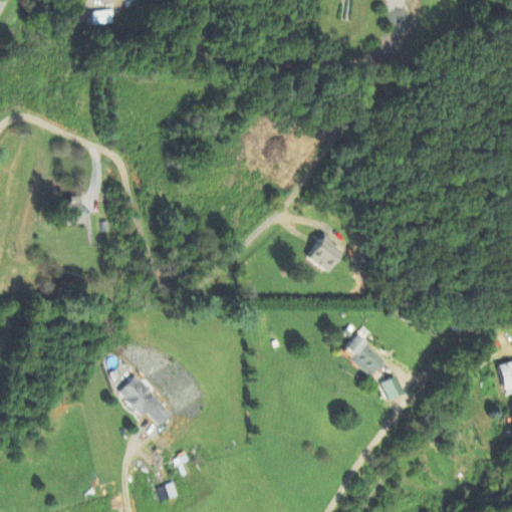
[(92,10),(92,24),(116,23),(115,9),(92,10)]
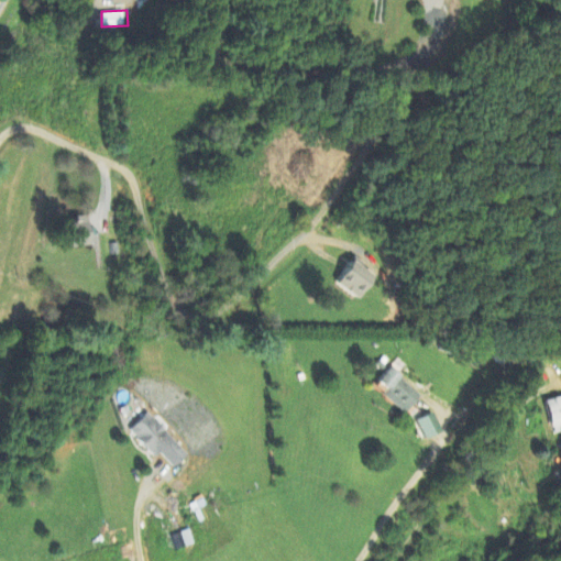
[(69,219),(73,246),(92,244),(89,217),(69,219)]
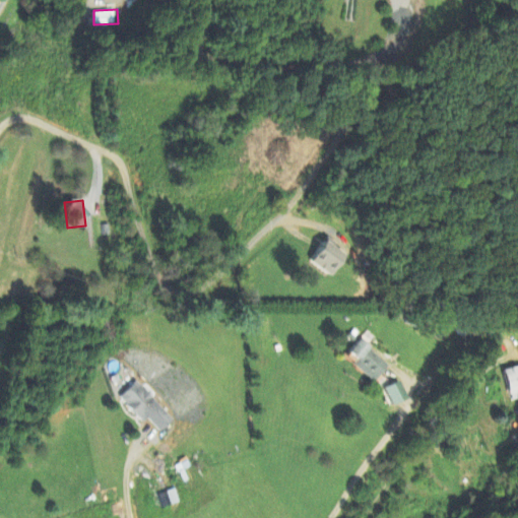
[(313,263),(335,273),(345,251),(335,247),(338,242),(326,236),(313,263)]
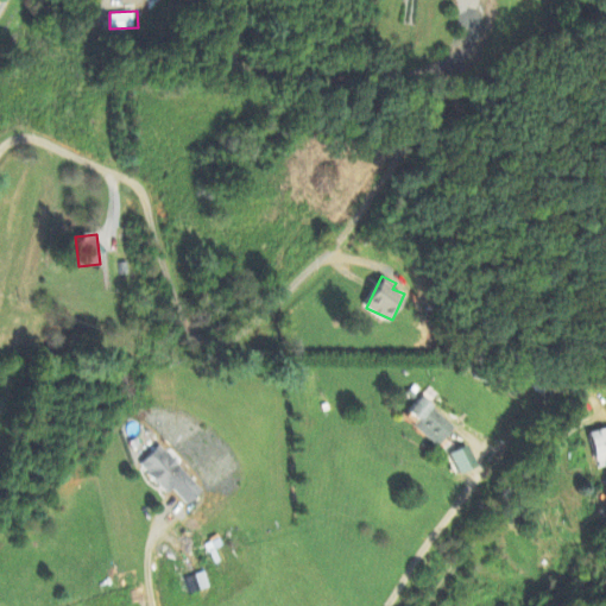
[(437,446),(455,425),(422,395),(408,411),(418,421),(414,424),(437,446)]
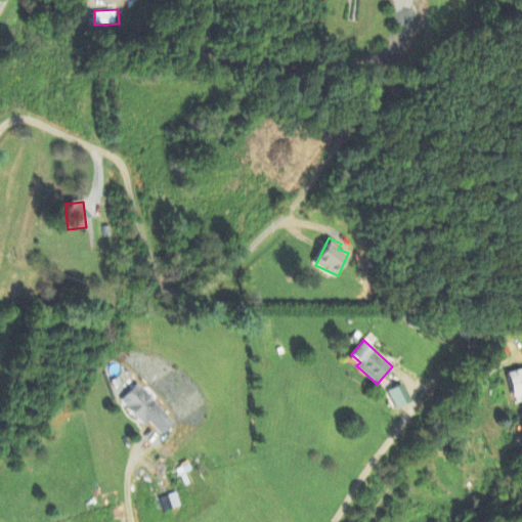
[(177,422),(139,382),(122,399),(146,425),(150,420),(164,434),(177,422)]
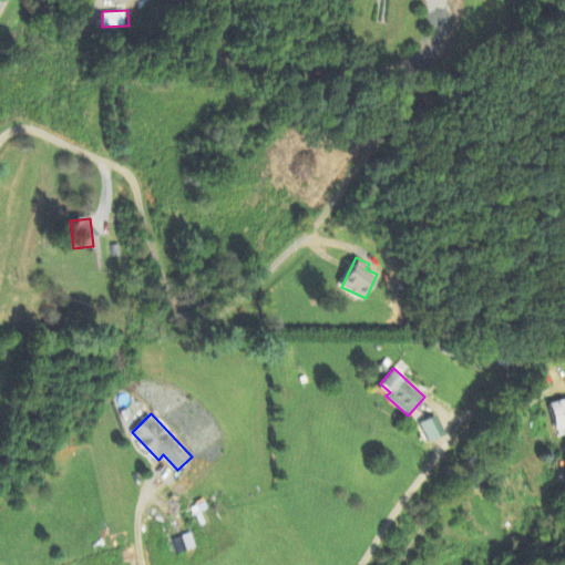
[(445,433),(435,413),(418,422),(428,441),(445,433)]
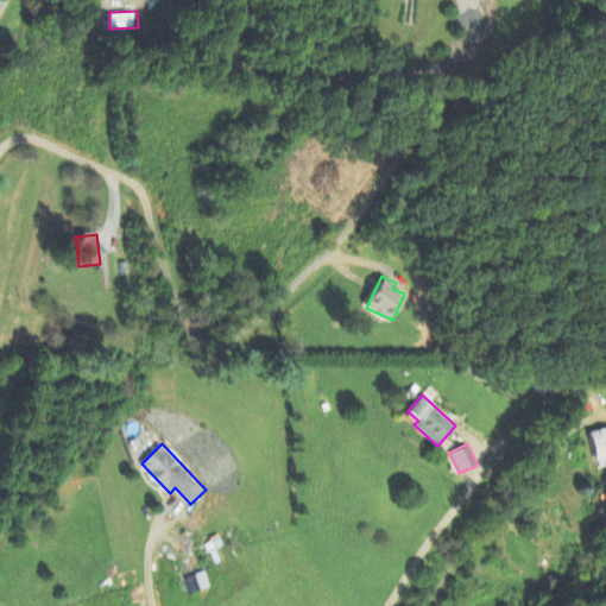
[(185,576),(190,592),(213,586),(208,570),(185,576)]
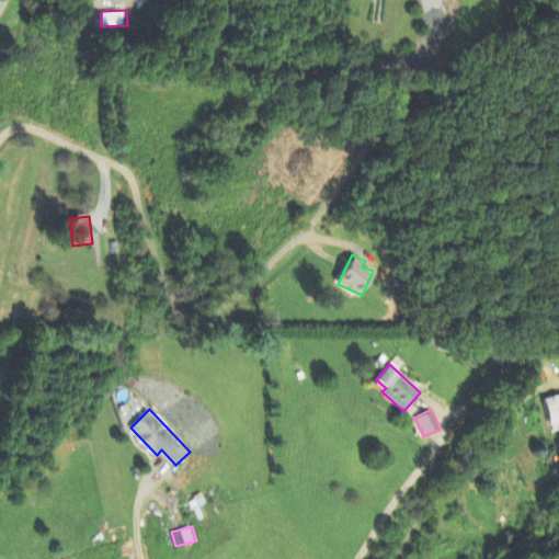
All buildings are outlined.
